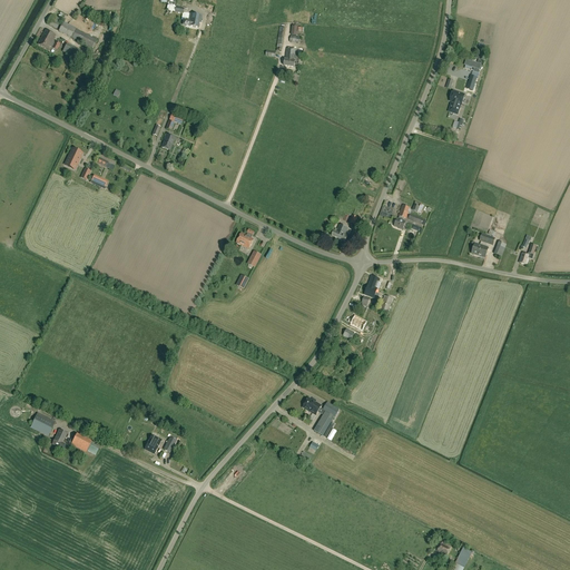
[(190,15),(189,21),(184,20),(183,26),(198,28),(199,23),(200,25),(202,17),(190,15)]
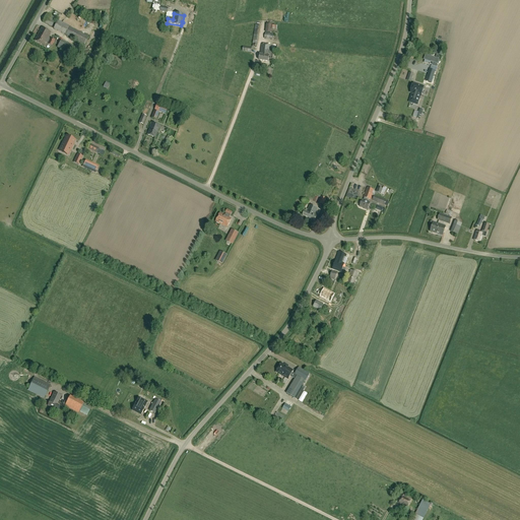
[(47,14),(43,22),(52,27),(57,19),(47,14)]
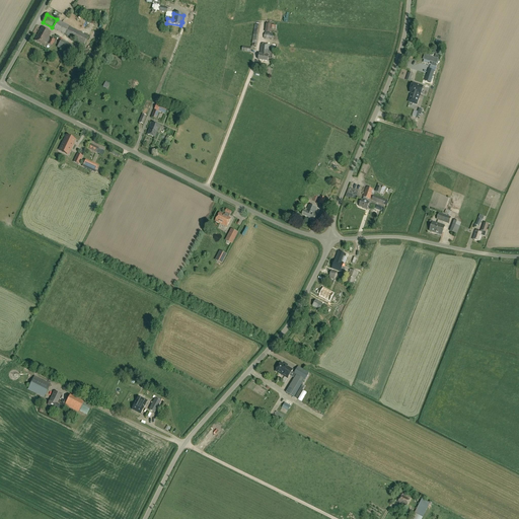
[(88,36),(69,27),(57,21),(54,28),(65,34),(84,45),(88,36)]
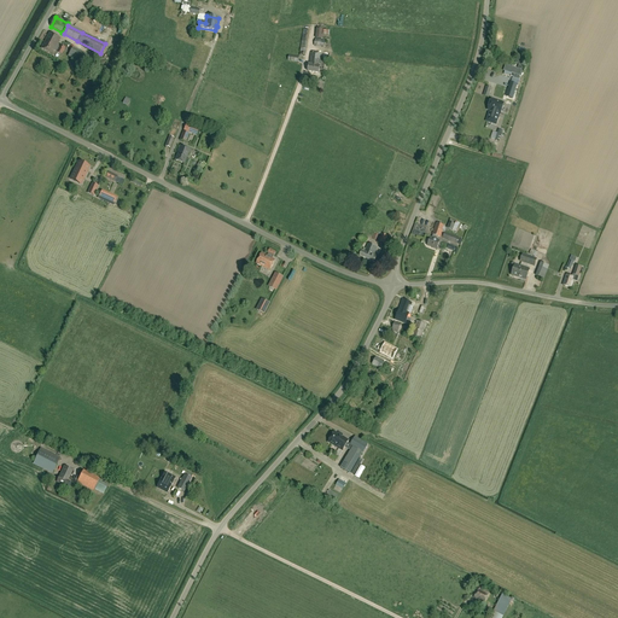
[(62,56),(65,48),(60,46),(57,45),(60,39),(50,33),(40,48),(52,54),(53,51),(62,56)]
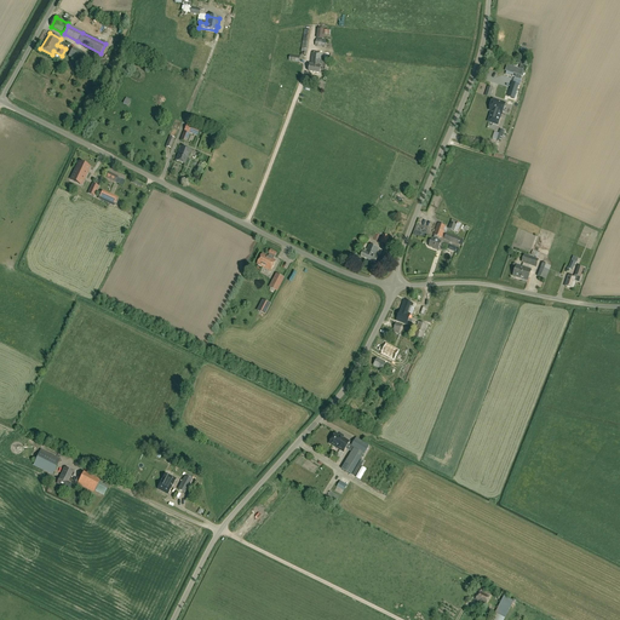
[(95,59),(73,47),(68,57),(90,68),(95,59)]
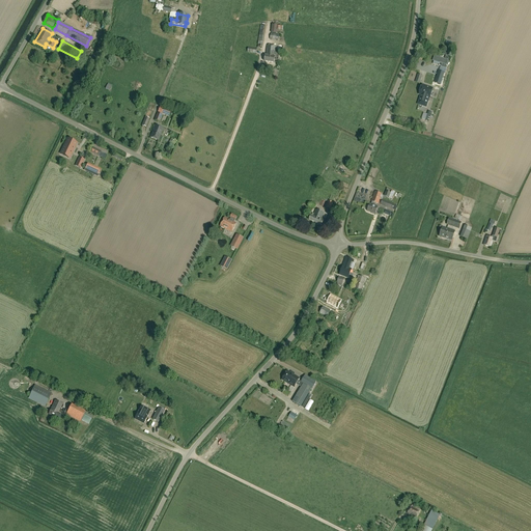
[(264,62),(274,63),(275,60),(281,61),(282,54),(275,53),(276,47),(268,46),(266,56),(264,62)]
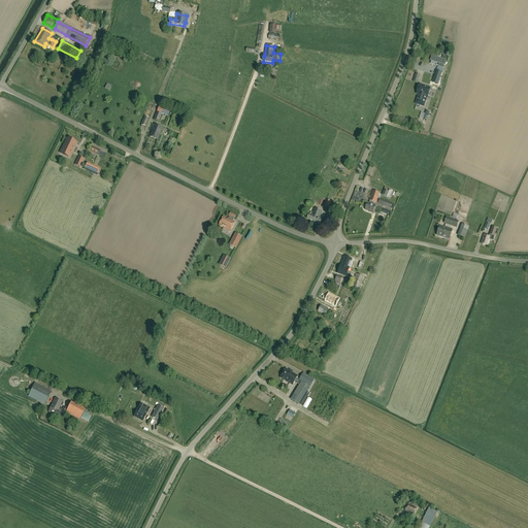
[(432,56),(431,61),(436,62),(439,64),(438,66),(443,68),(446,61),(432,56)]
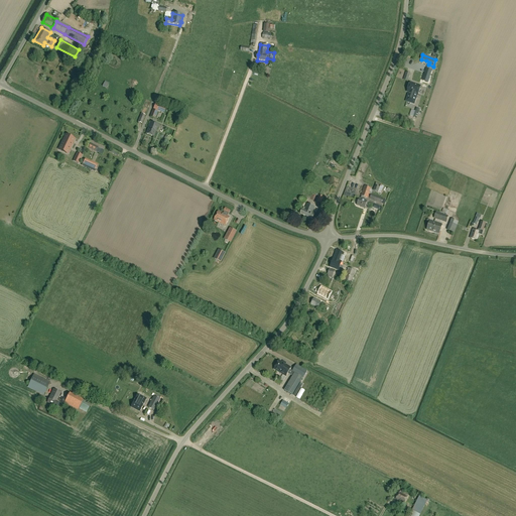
[(410,79),(420,82),(423,72),(413,69),(410,79)]
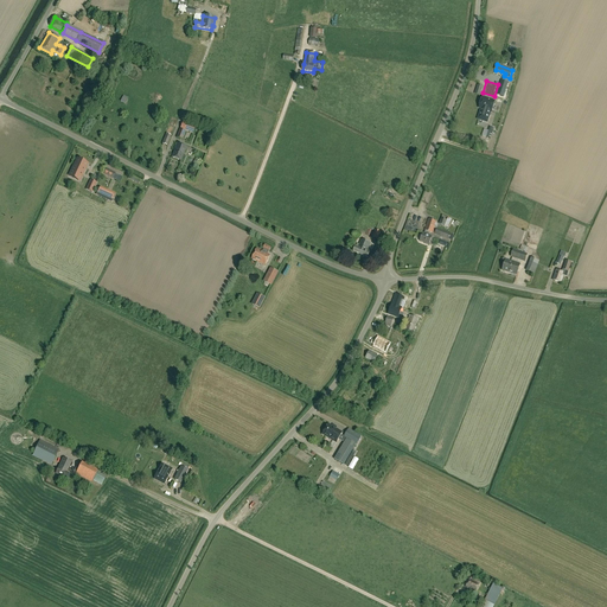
[(508,84),(500,82),(498,91),(504,94),(508,84)]
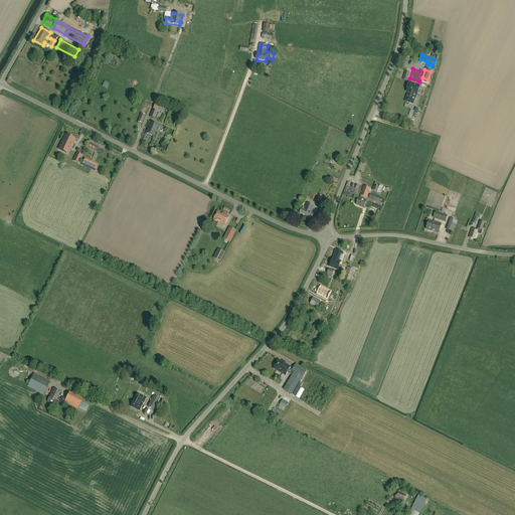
[(408,93),(405,102),(413,104),(416,95),(416,96),(419,87),(409,82),(406,92),(408,93)]
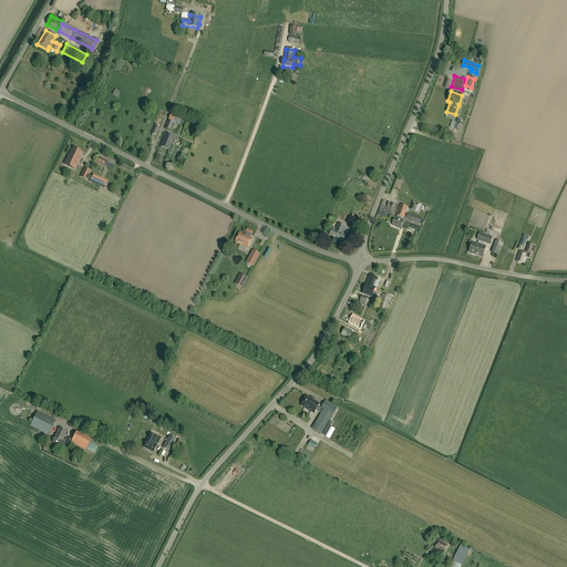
[(168,120),(179,125),(183,119),(171,114),(168,120)]
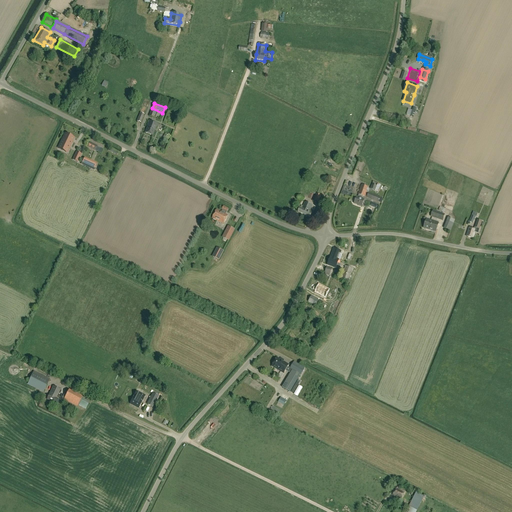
[(145,133),(152,136),(155,131),(158,125),(149,121),(147,126),(148,126),(145,133)]
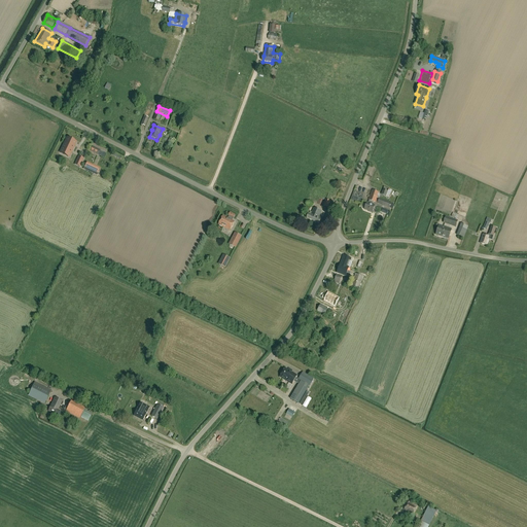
[(93,135),(86,132),(84,138),(91,140),(93,135)]
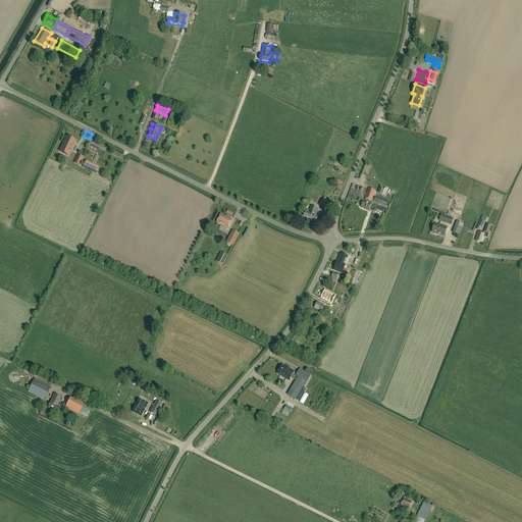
[(72,149),(75,141),(66,137),(59,152),(64,154),(65,151),(69,153),(71,148),(72,149)]
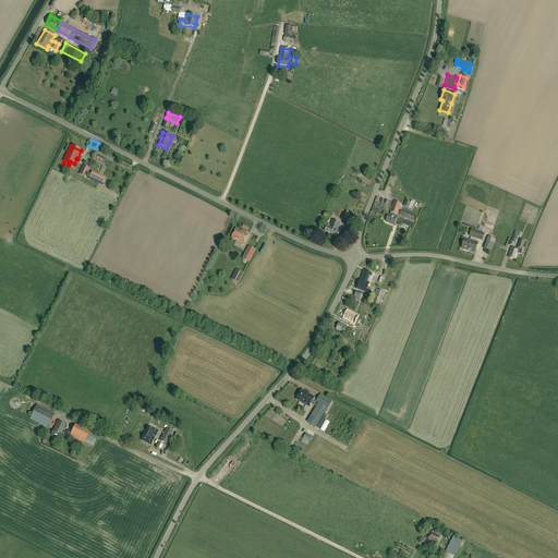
[(106,159),(97,155),(94,160),(102,166),(106,159)]
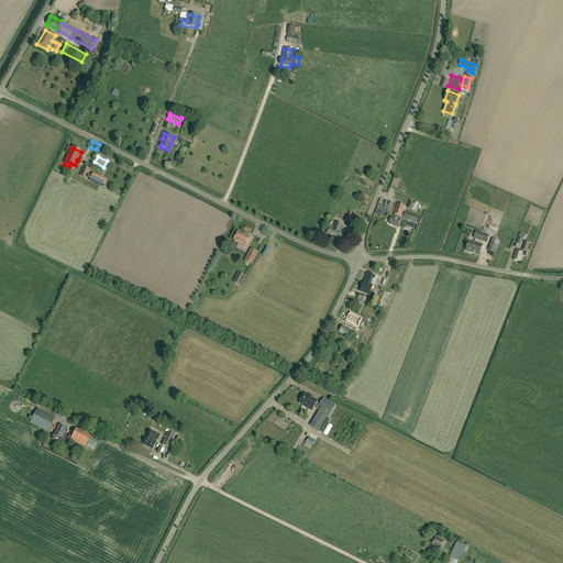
[(84,167),(79,176),(86,179),(90,169),(84,167)]
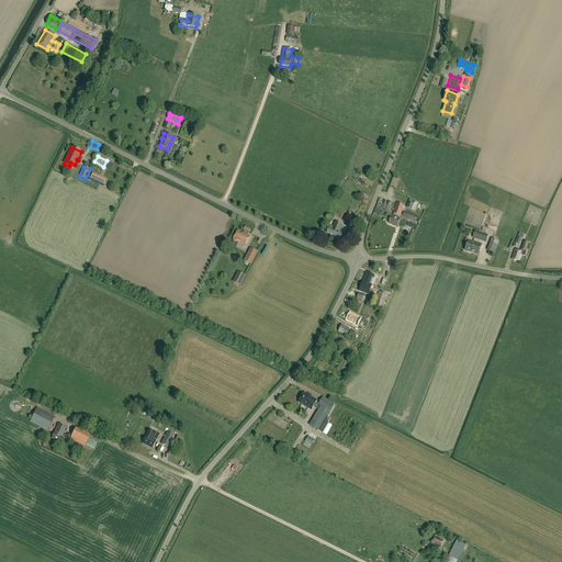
[(89,181),(103,187),(107,180),(92,173),(89,181)]
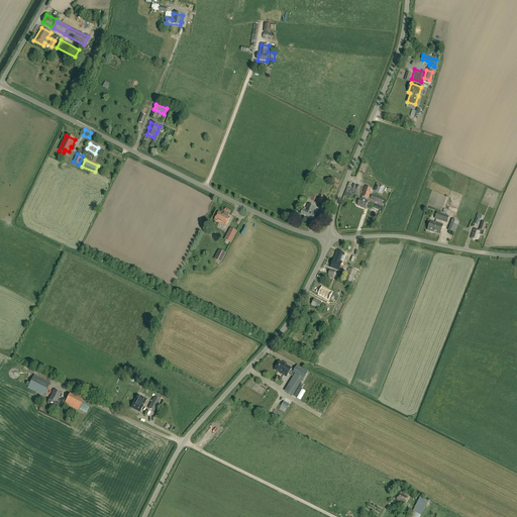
[(385,187),(377,183),(374,191),(382,194),(385,187)]
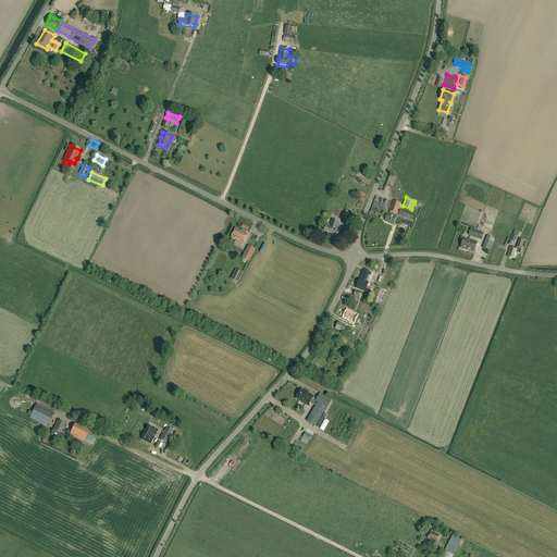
[(390,214),(393,215),(394,213),(397,214),(401,205),(394,202),(390,212),(391,212),(390,214)]
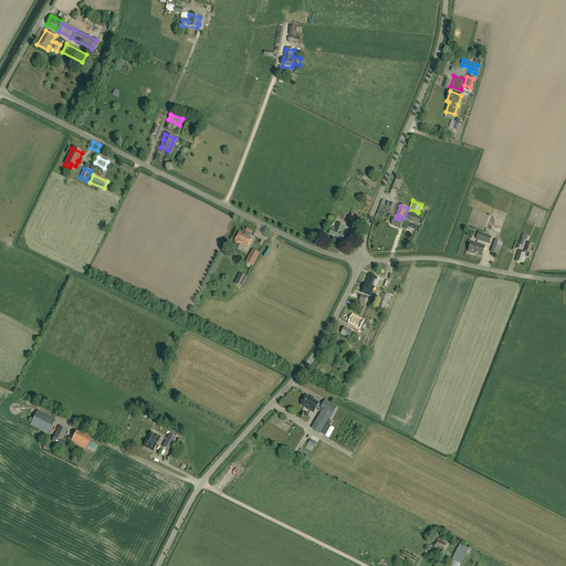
[(408,213),(406,219),(419,223),(421,219),(408,213)]
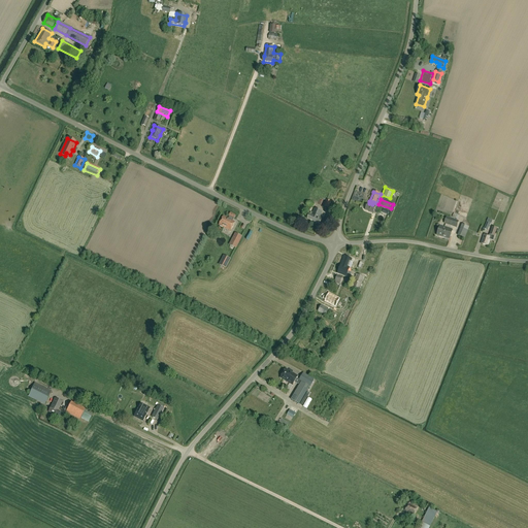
[(374,205),(372,204),(369,203),(369,204),(368,203),(365,210),(373,213),(374,209),(376,210),(377,207),(375,206),(374,206),(374,205)]
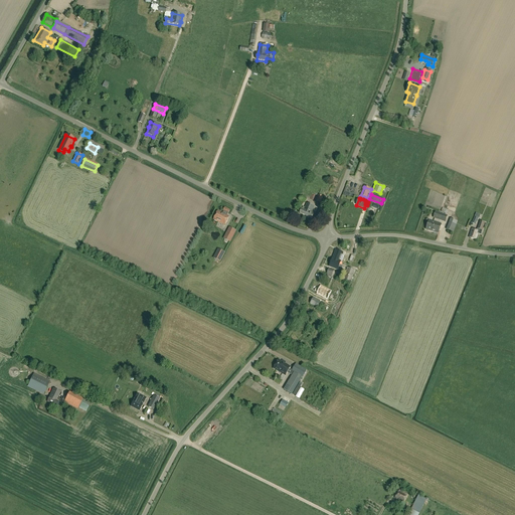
[(315,207),(307,203),(305,208),(303,207),(302,210),(300,214),(307,217),(306,218),(309,219),(309,218),(312,219),(314,216),(315,216),(316,213),(313,211),(315,207)]
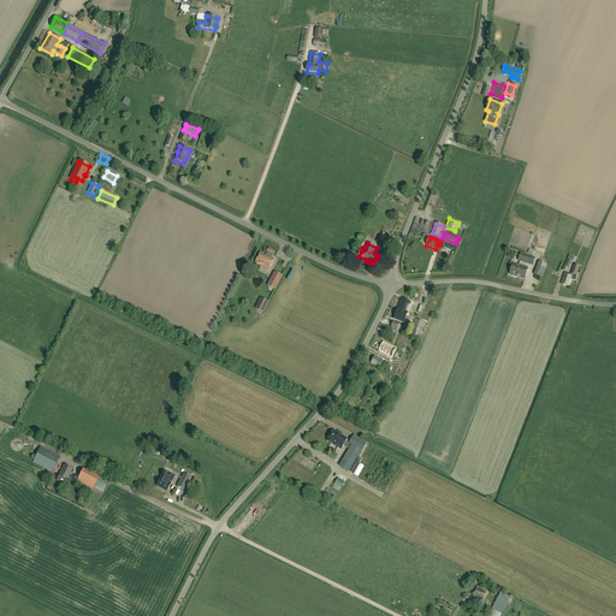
[(270,249),(267,253),(266,255),(260,253),(255,264),(268,271),(274,260),(268,256),(270,254),(273,255),(276,252),(270,249)]
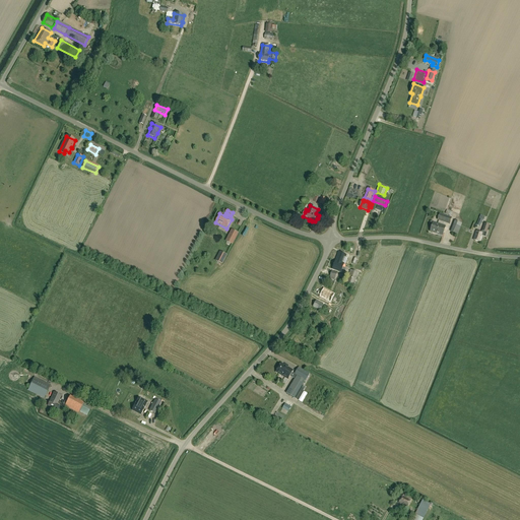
[(445,214),(451,216),(450,217),(454,218),(455,213),(452,212),(447,210),(445,214)]
